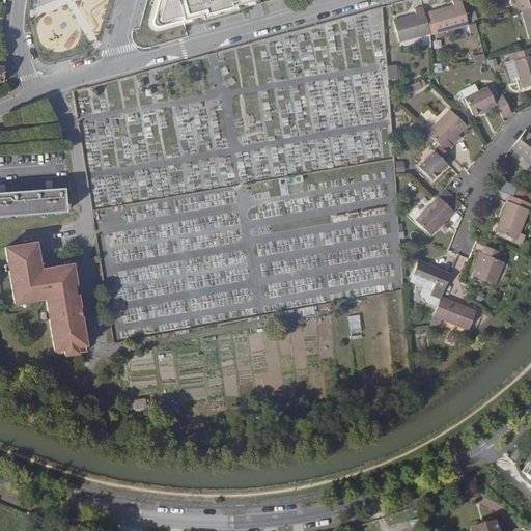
[(160,0),(155,23),(155,27),(158,29),(161,29),(202,17),(203,22),(236,12),(235,7),(246,4),(244,0),(160,0)]
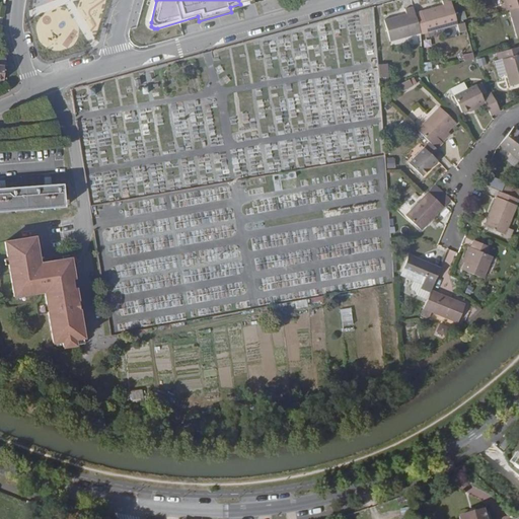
[(422,11),(427,32),(457,24),(450,0),(443,0),(442,0),(443,5),(422,11)]
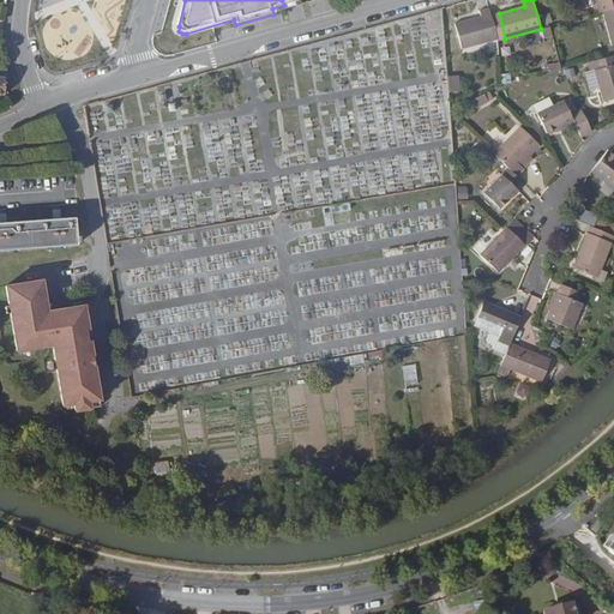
[(613,0),(595,0),(600,13),(603,12),(613,8),(613,0)]
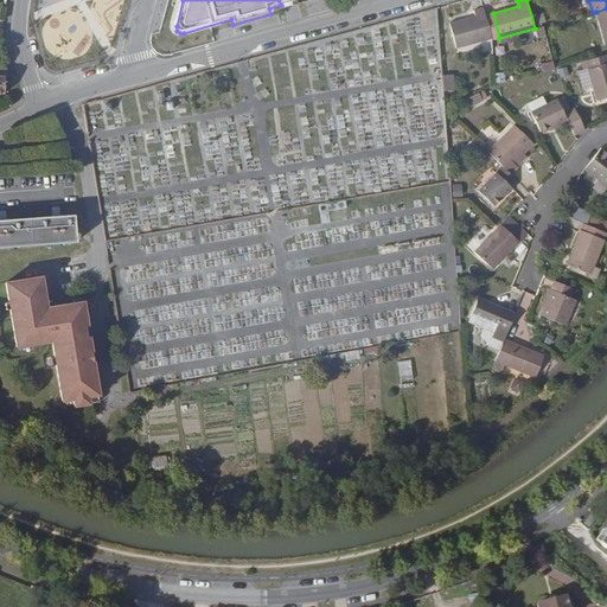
[(449,24),(457,48),(492,38),(484,8),(474,11),(475,17),(449,24)]
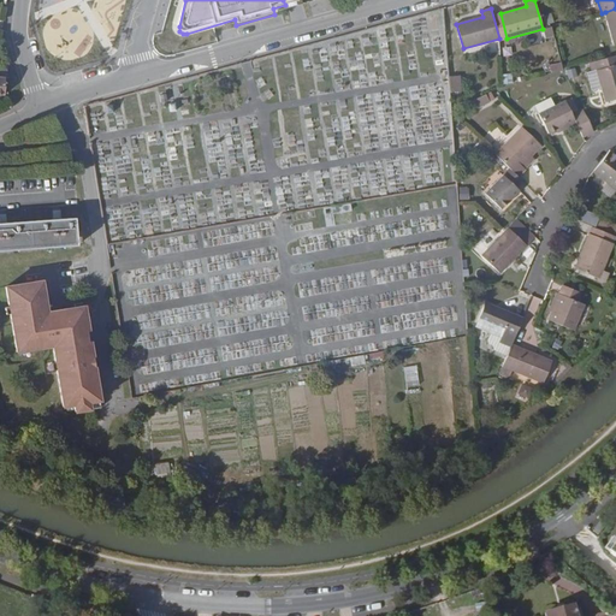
[(615,9),(605,12),(614,46),(615,45),(615,9)]
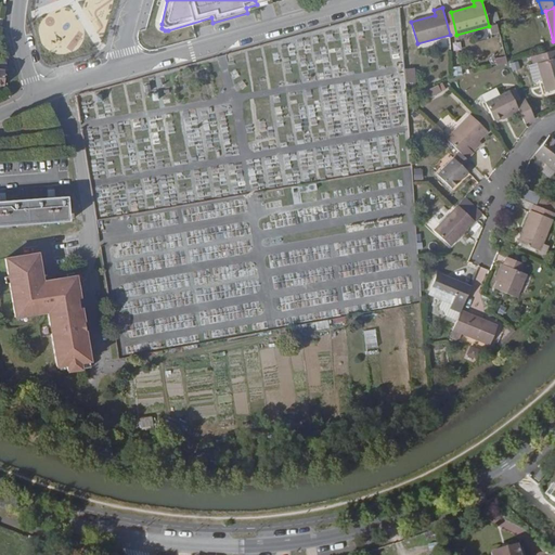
[(493,34),(502,33),(500,23),(491,25),(493,34)]
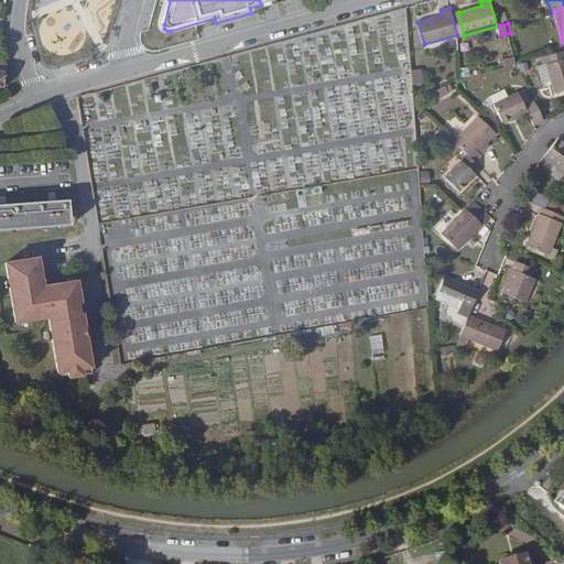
[(563,51),(544,56),(541,57),(543,65),(546,64),(554,94),(563,90),(563,51)]
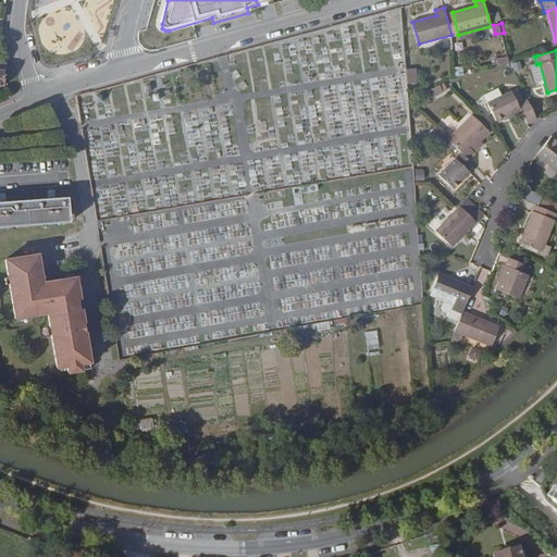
[(466,65),(456,66),(456,75),(467,74),(466,65)]
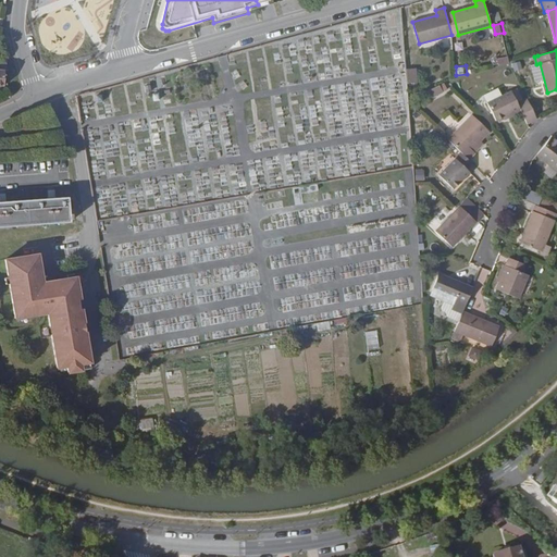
[(406,69),(407,84),(417,83),(416,69),(406,69)]
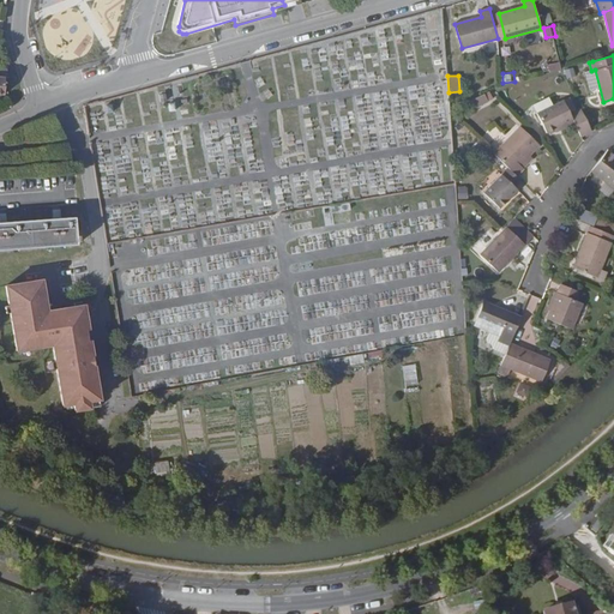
[(473,100),(476,108),(488,102),(485,95),(473,100)]
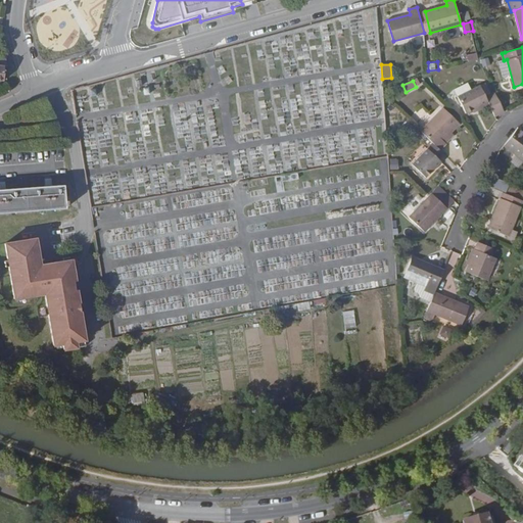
[(465,113),(472,110),(488,102),(489,105),(495,116),(504,112),(495,95),(486,99),(480,85),(458,97),(465,113)]
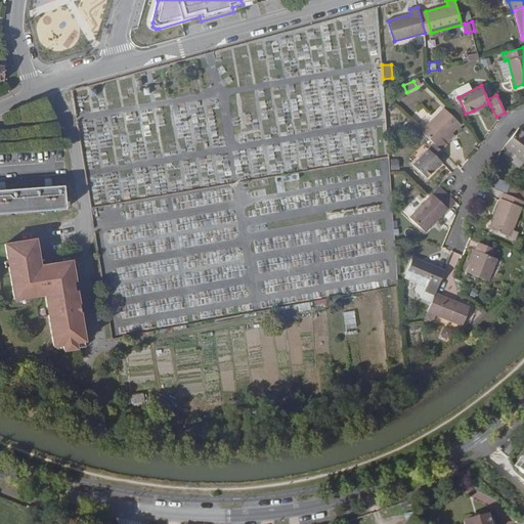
[(475,114),(490,105),(489,102),(473,111),(475,114)]
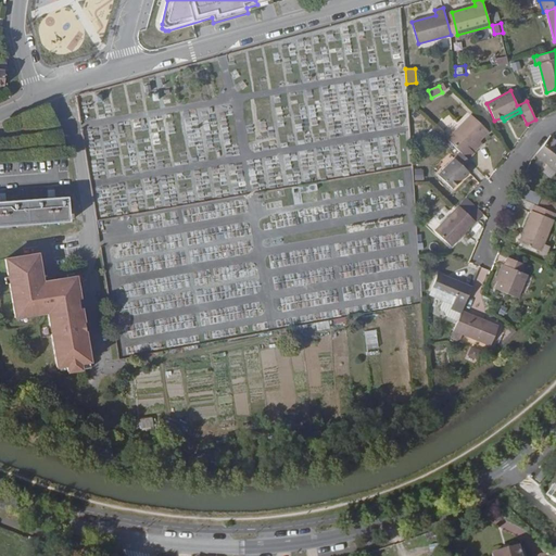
[(440,121),(447,130),(456,123),(449,114),(440,121)]
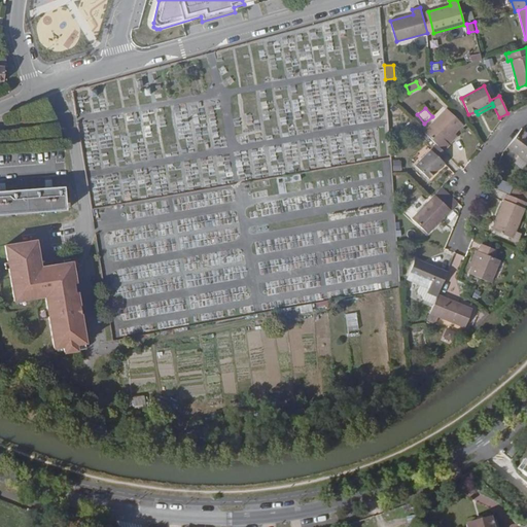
[(423,132),(435,144),(443,151),(450,144),(447,141),(454,134),(463,125),(447,108),(423,132)]
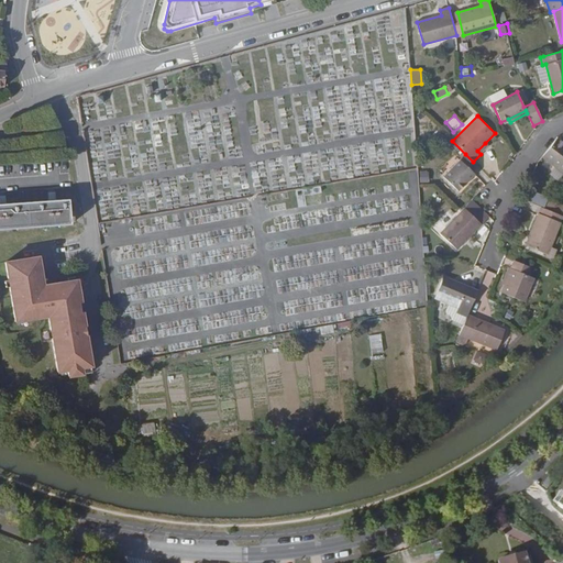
[(562,142),(556,138),(542,156),(562,173),(562,142)]
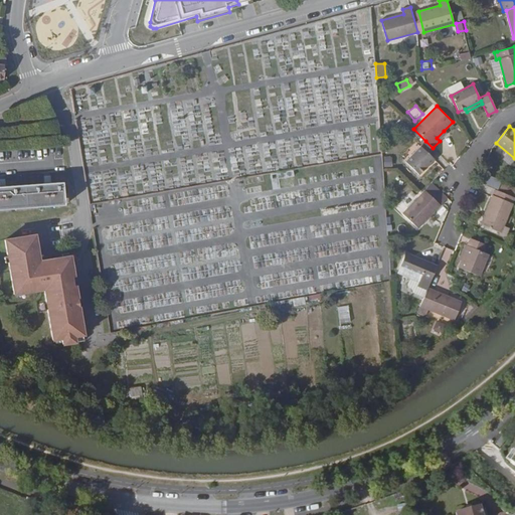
[(447,134),(444,131),(437,138),(440,141),(447,134)]
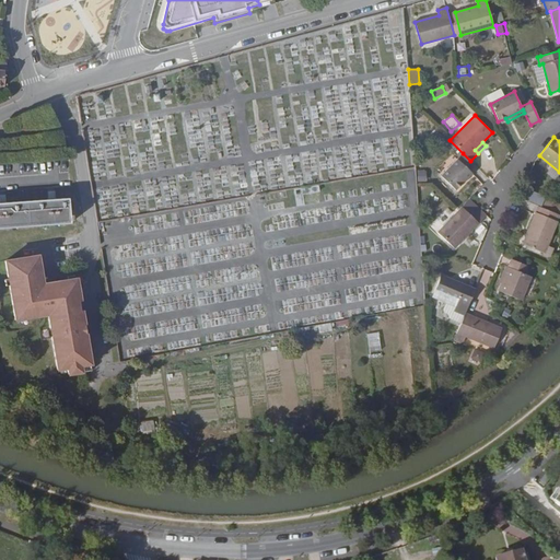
[(470,161),(463,153),(441,176),(455,189),(471,173),(469,171),(475,164),(470,161)]
